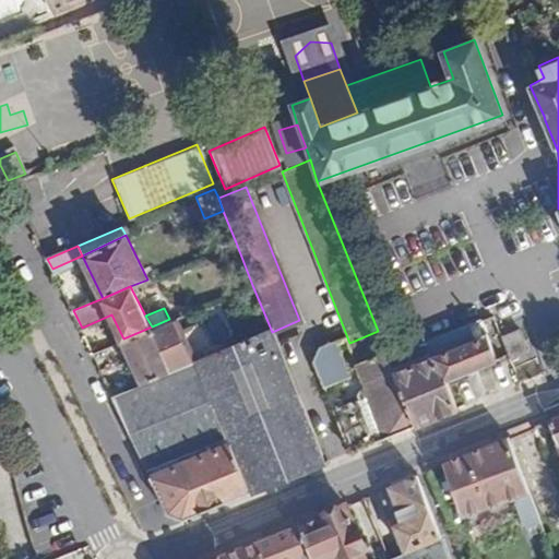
[(152,326),(123,339),(144,380),(199,356),(179,316),(169,319),(152,326)]
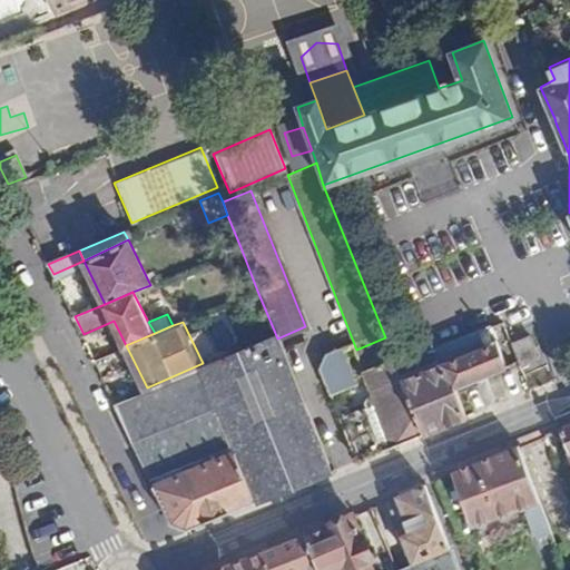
[(474,332),(438,346),(444,362),(454,385),(503,365),(494,341),(481,347),(474,332)]
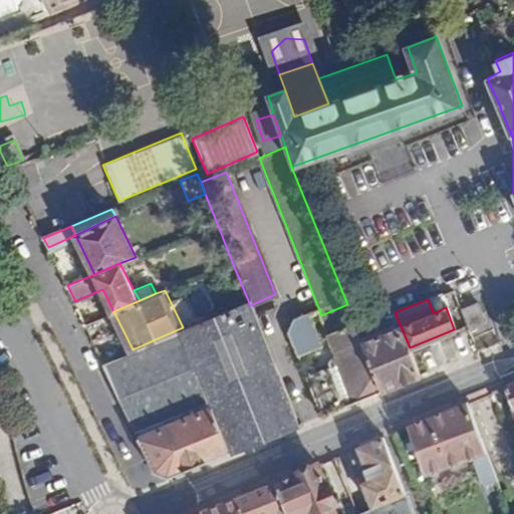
[(214,405),(142,433),(140,434),(155,473),(169,477),(299,423),(250,305),(248,300),(183,327),(214,405)]
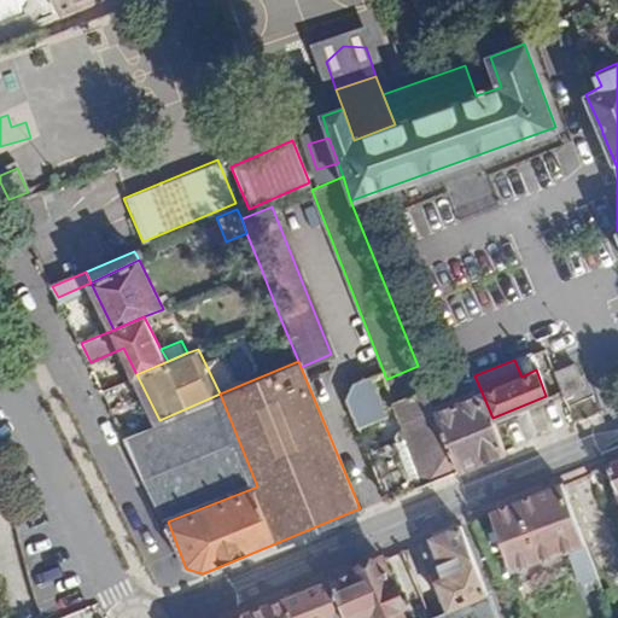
[(577,363),(554,372),(565,397),(587,388),(577,363)]
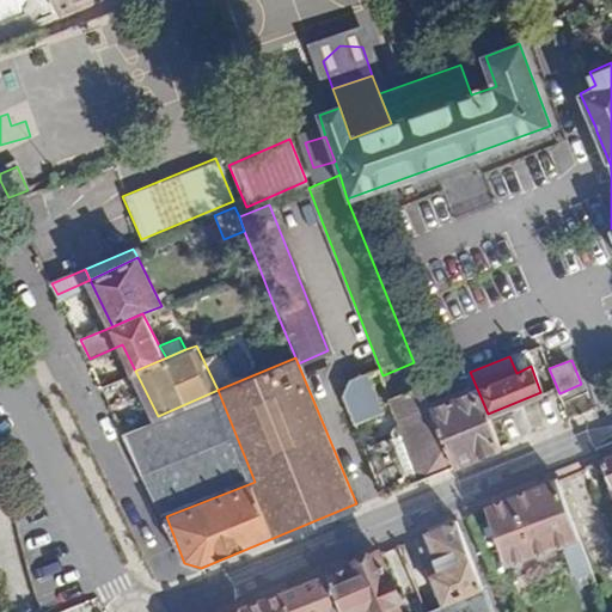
[(424,389),(414,362),(383,375),(379,377),(408,445),(393,451),(387,436),(363,447),(383,493),(454,463),(432,408),(424,389)]
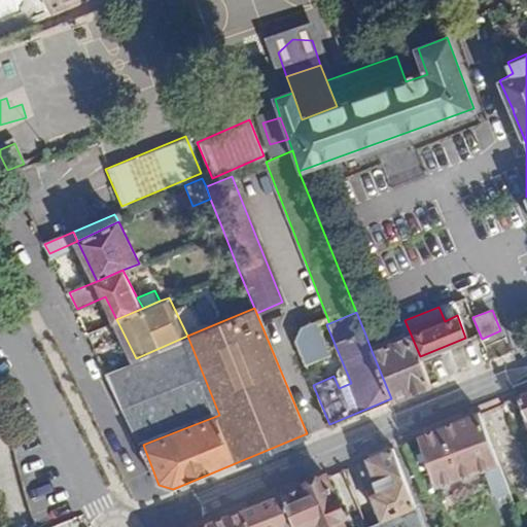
[(405,320),(365,335),(372,351),(411,335),(405,320)]
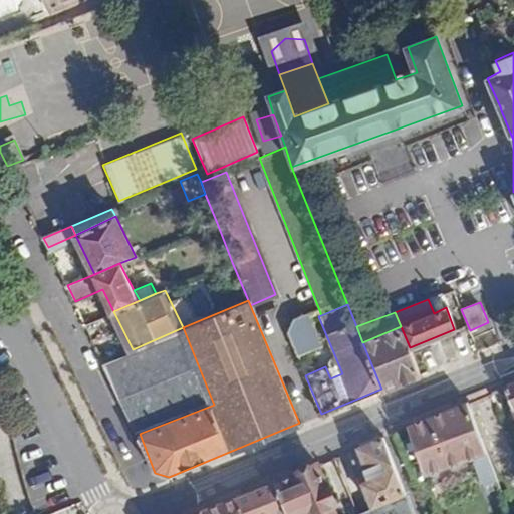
[(317,345),(307,320),(296,324),(290,339),(296,354),(317,345)]
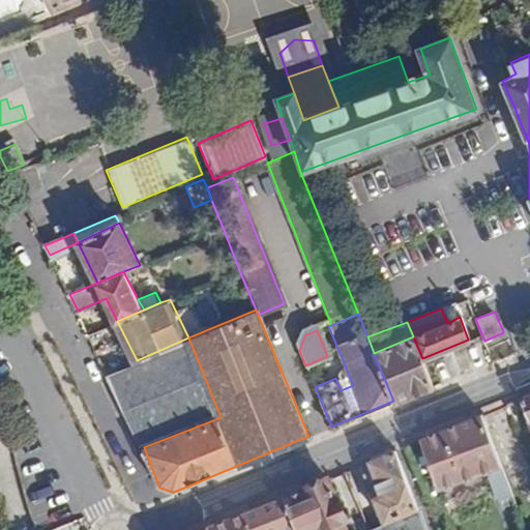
[(413,336),(374,353),(393,401),(433,385),(422,358),(413,336)]
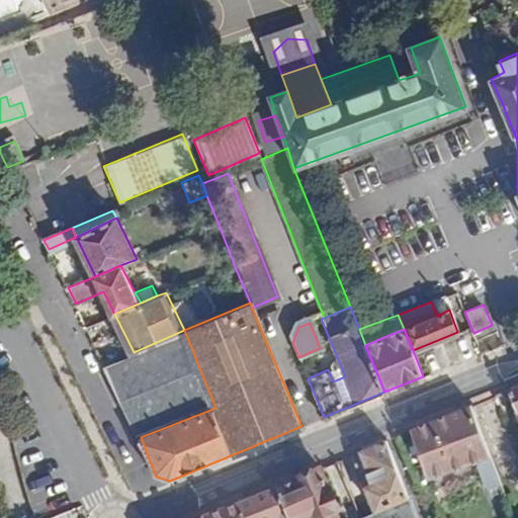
[(134,352),(106,363),(143,436),(216,408),(184,330),(134,352)]
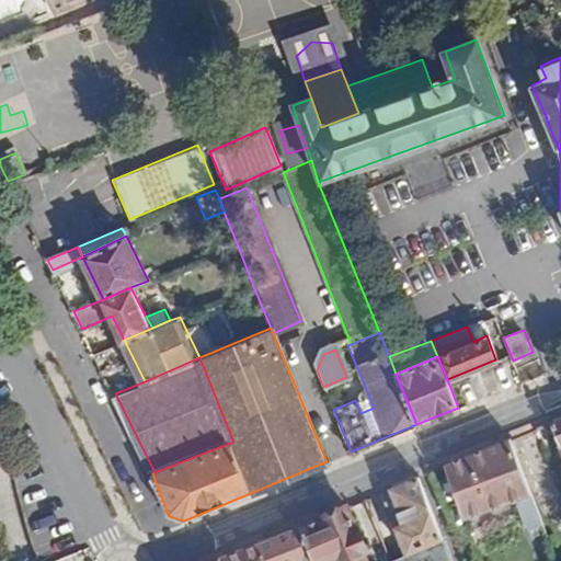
[(518,434),(446,464),(468,518),(514,499),(527,530),(546,522),(521,461),(528,457),(518,434)]
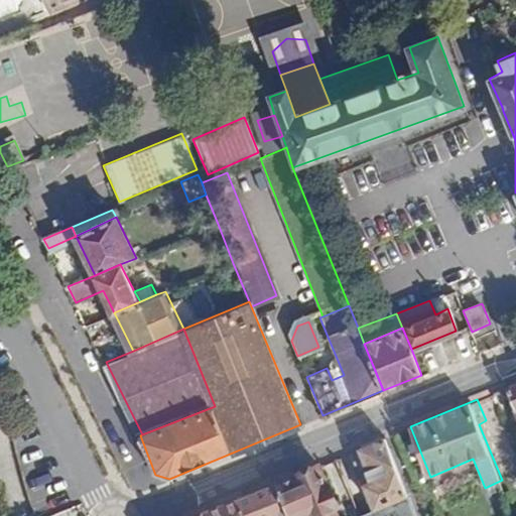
[(374,511),(405,497),(384,437),(358,447),(371,481),(363,485),(374,511)]
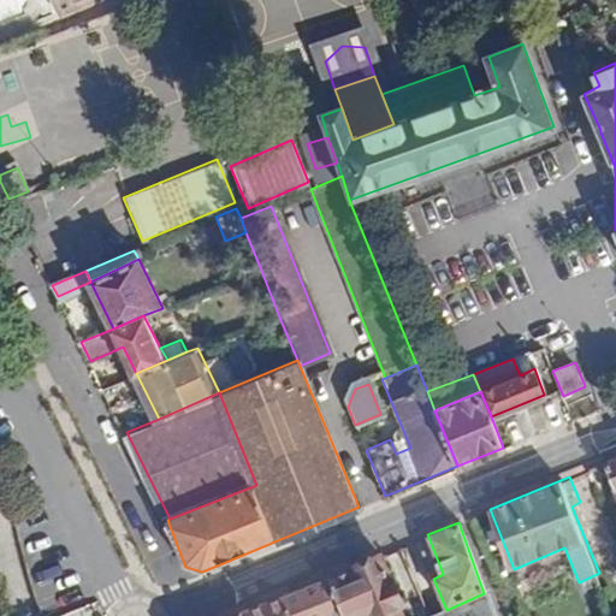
[(371,558),(327,575),(344,615),(359,615),(366,612),(390,602),(371,558)]
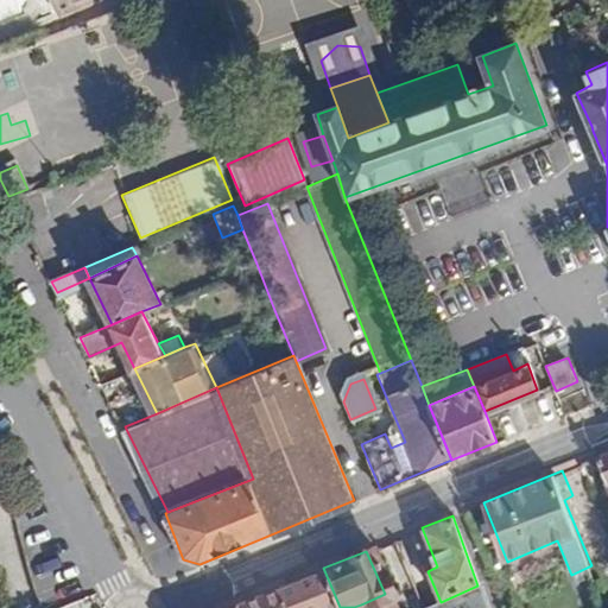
[(340,607),(323,568),(276,588),(285,607),(318,607),(321,607),(320,607),(340,607)]
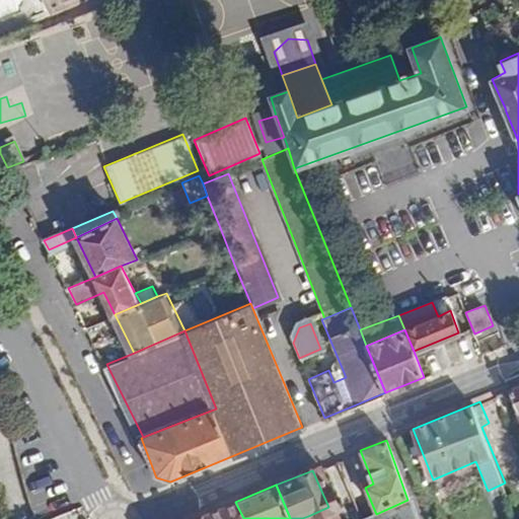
[(351,496),(362,518),(375,512),(363,490),(351,496)]
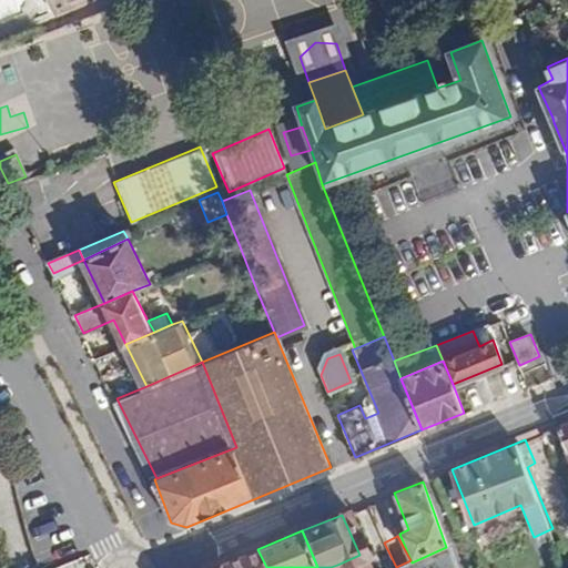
[(412,563),(398,567),(455,567),(446,547),(412,563)]
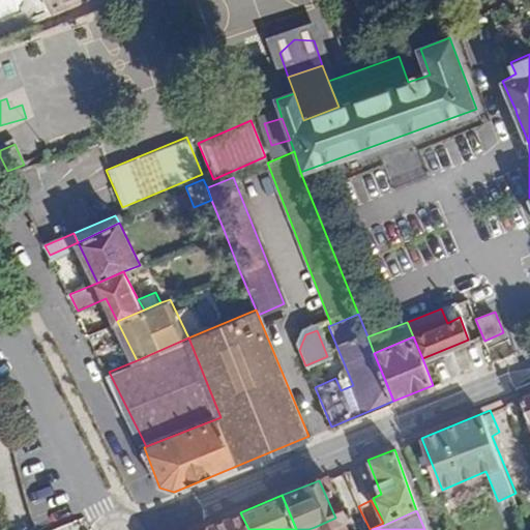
[(248,529),(240,512),(198,529),(248,529)]
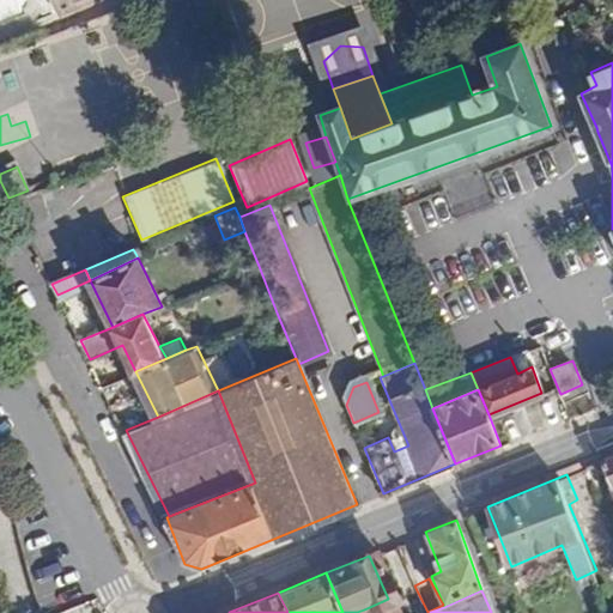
[(393,612),(388,599),(364,610),(365,612),(393,612)]
